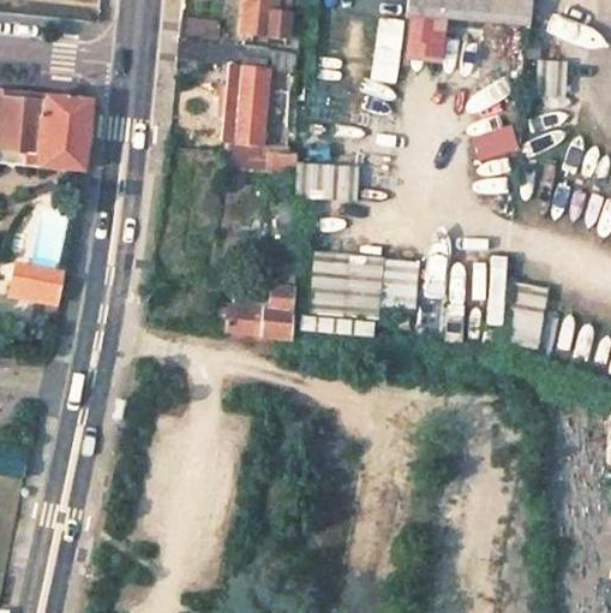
[(247,0),(245,31),(291,35),(293,11),(277,9),(277,0),(247,0)]
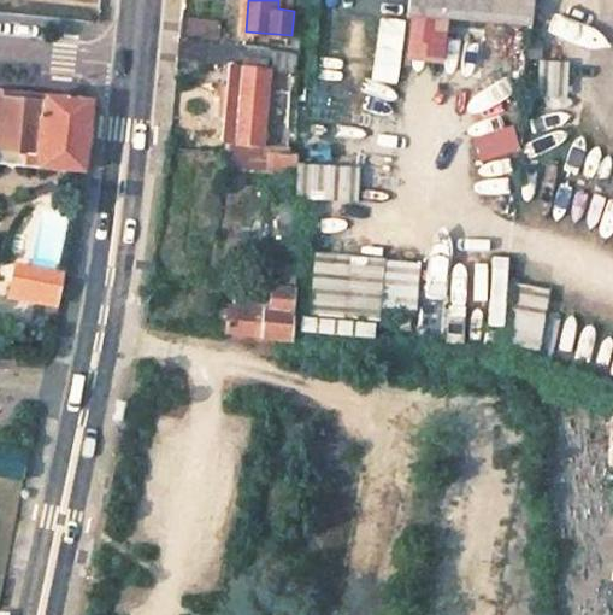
[(278,0),(278,9),(294,11),(294,0),(278,0)]
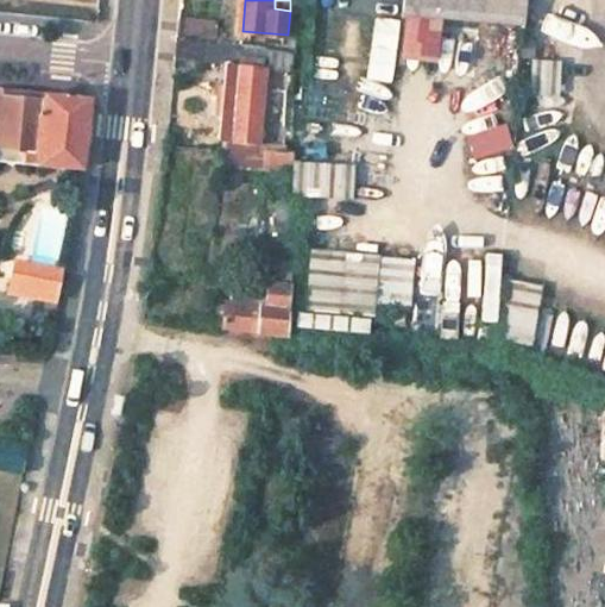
[(408,0),(408,7),(527,17),(527,0),(408,0)]
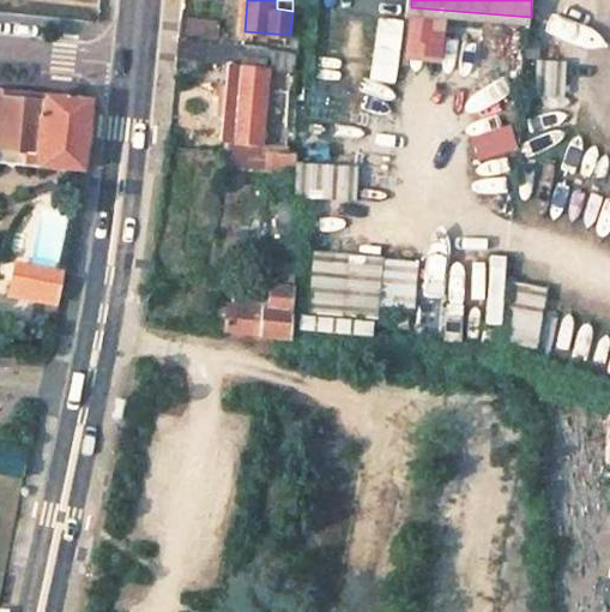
[(182,12),(180,35),(219,40),(223,18),(182,12)]
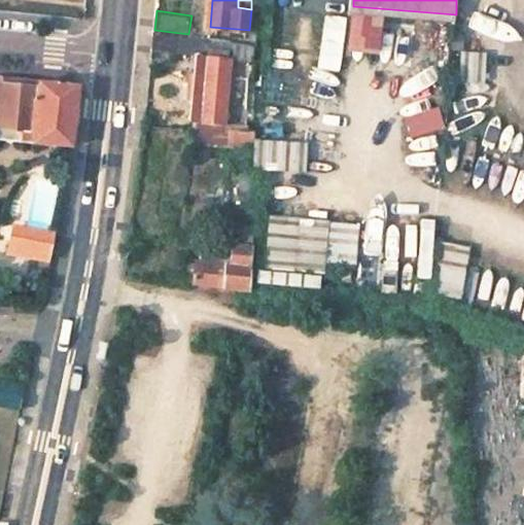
[(381,15),(351,13),(348,49),(378,53),(381,15)]
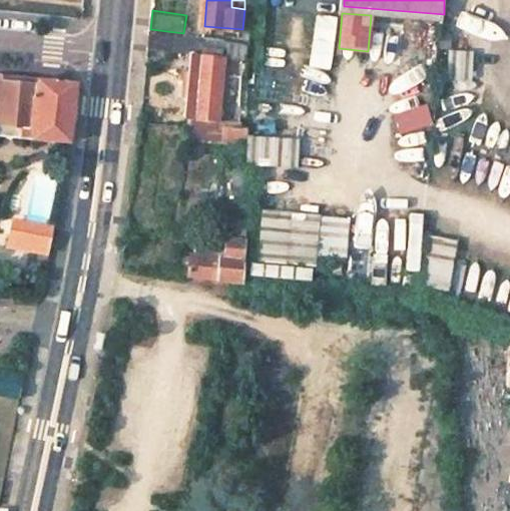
[(333,66),(333,14),(312,14),(311,66),(333,66)]
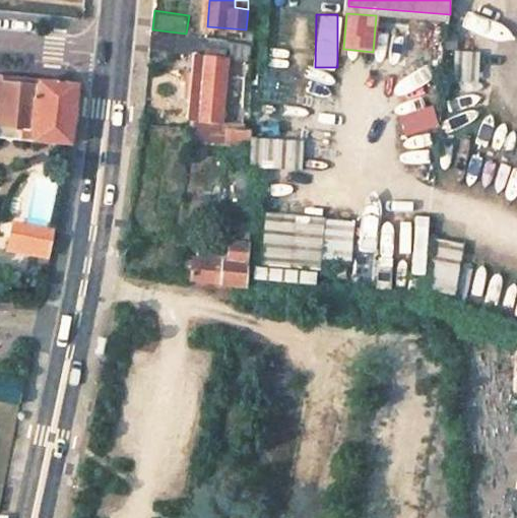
[(451,51),(470,52),(472,22),(453,21),(451,51)]
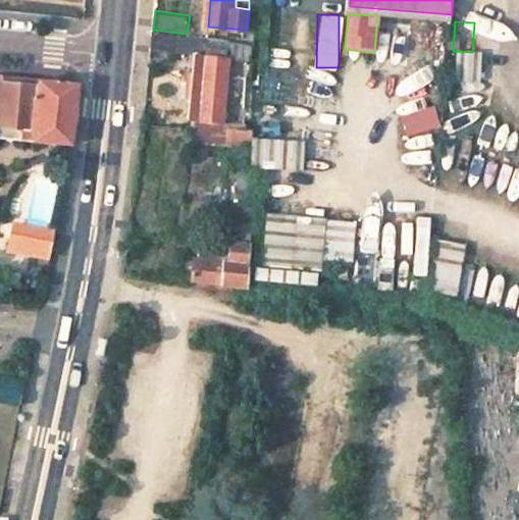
[(153,30),(151,48),(196,53),(191,116),(224,120),(230,57),(252,60),(254,42),(153,30)]
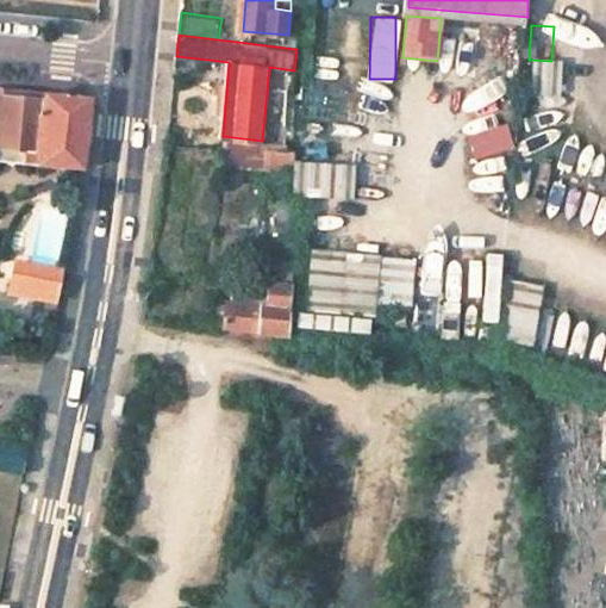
[(472,66),(507,67),(508,37),(473,35),(472,66)]
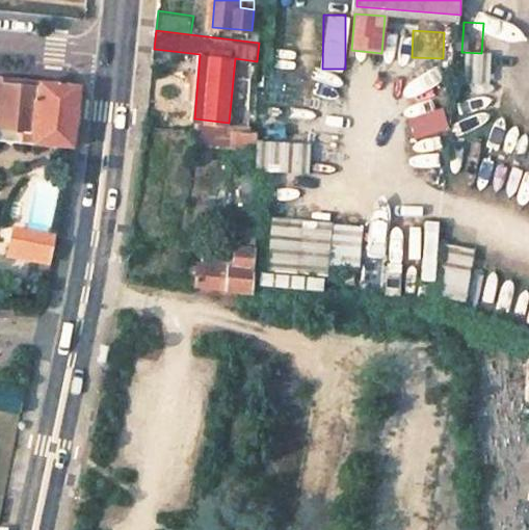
[(491,87),(494,55),(475,53),(472,85),(491,87)]
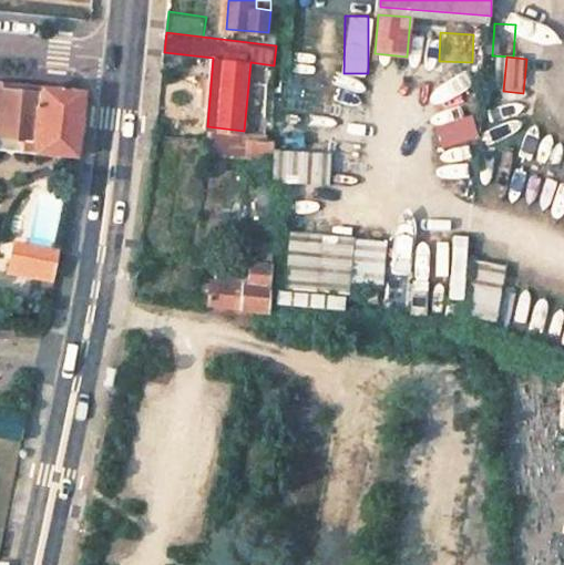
[(3,100),(0,133),(0,146),(79,154),(85,91),(42,86),(42,91),(4,88),(3,100)]
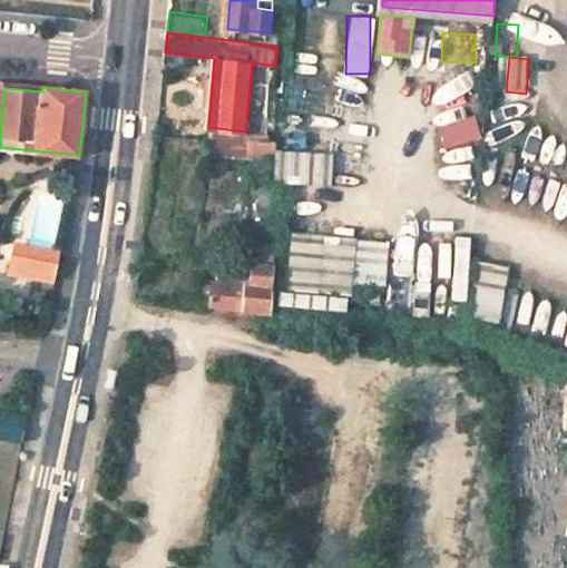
[(436,126),(443,152),(481,140),(473,115),(436,126)]
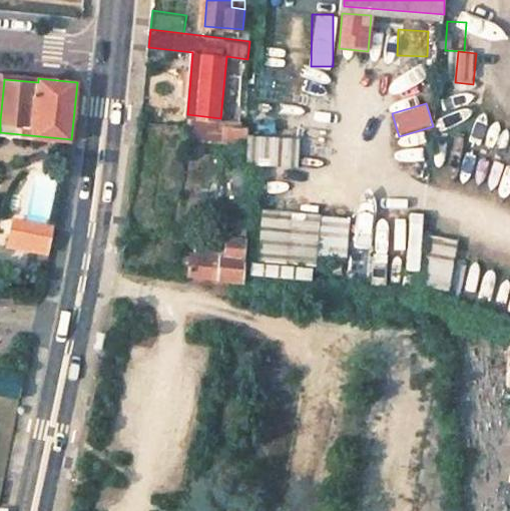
[(188,120),(187,138),(223,142),(224,123),(188,120)]
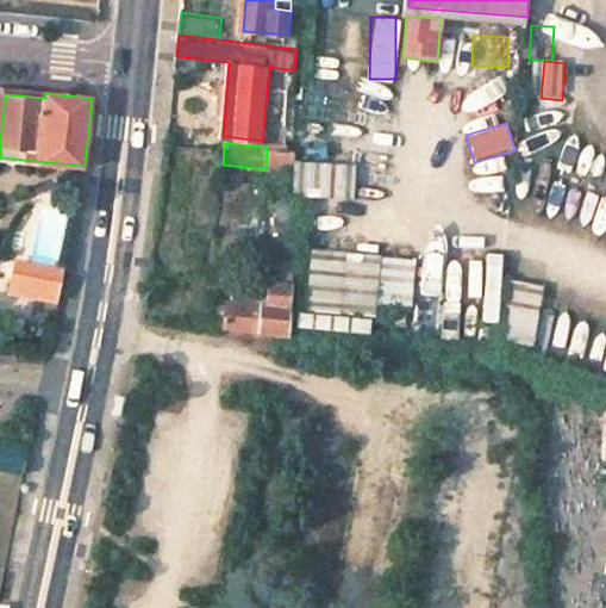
[(267,147),(266,169),(297,172),(298,150),(267,147)]
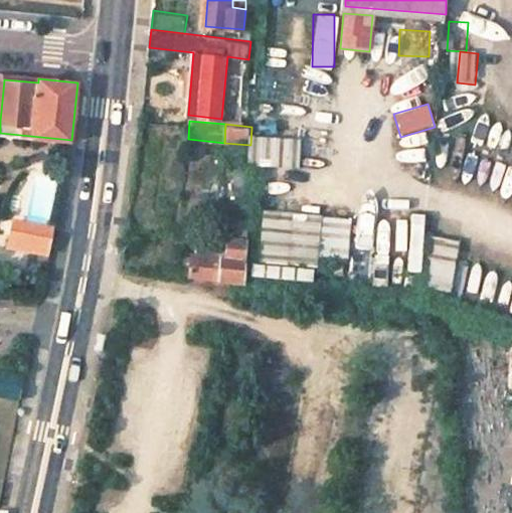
[(290,137),(290,125),(262,126),(262,138),(290,137)]
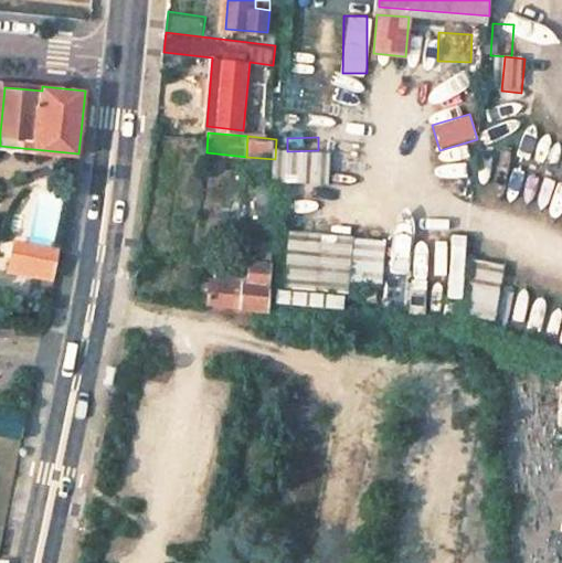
[(314,153),(288,153),(288,186),(314,186),(314,153)]
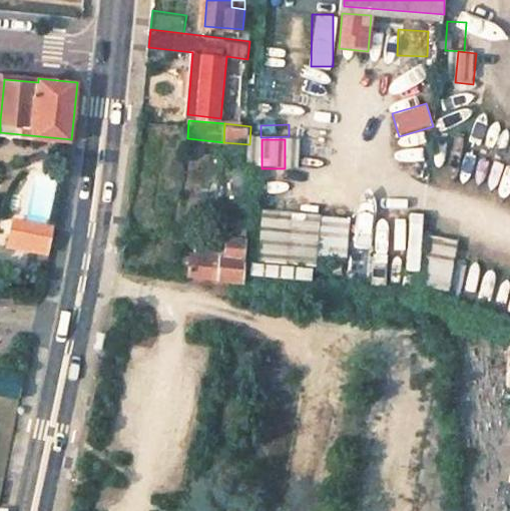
[(235,166),(234,193),(248,194),(249,166),(235,166)]
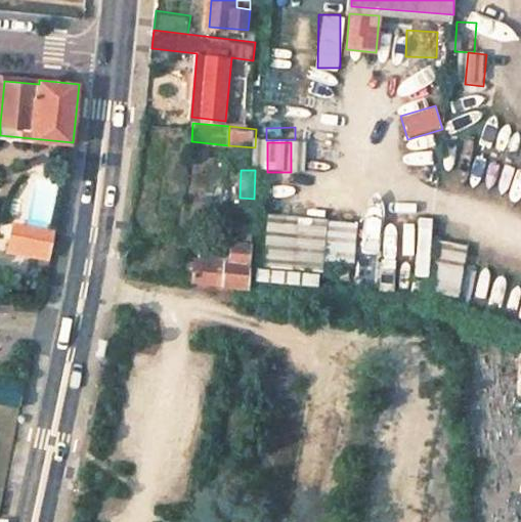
[(358,223),(328,221),(328,219),(297,217),(292,269),(322,271),(323,260),(354,263),(358,223)]
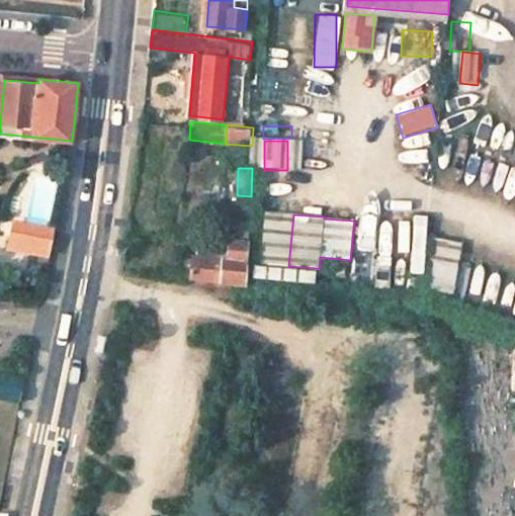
[(410,274),(423,274),(424,215),(410,215),(410,274)]
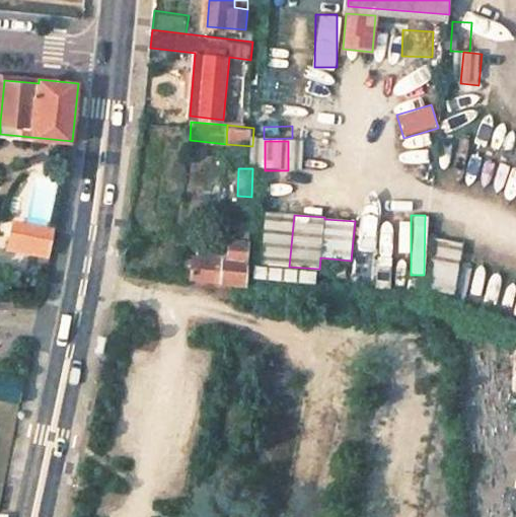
[(193,256),(192,280),(248,287),(250,222),(232,221),(230,243),(229,260),(199,257),(193,256)]
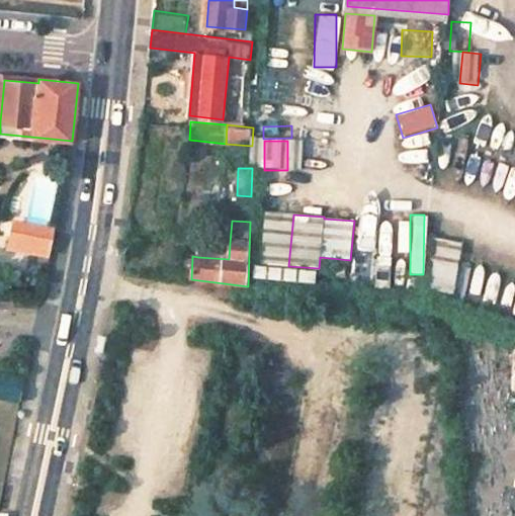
[(426,284),(453,287),(460,238),(432,235),(426,284)]
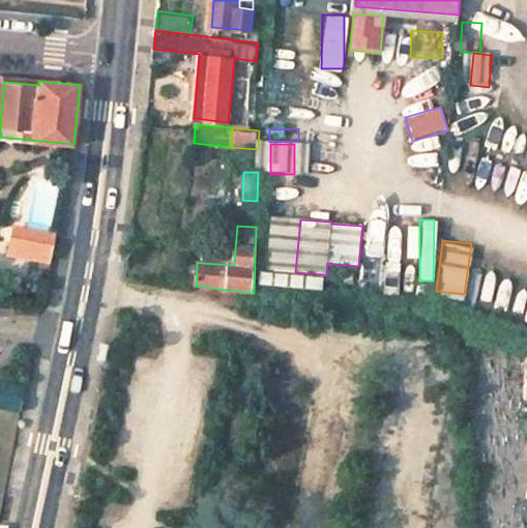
[(204,245),(203,263),(234,265),(235,248),(204,245)]
